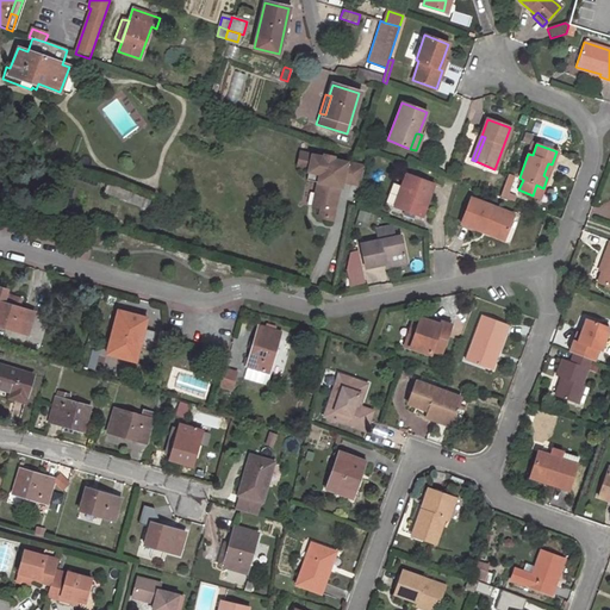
[(360,186),(365,167),(300,153),(298,167),(309,169),(306,180),(317,182),(316,194),(319,194),(317,207),(321,209),(319,217),(332,221),(340,187),(342,187),(343,182),(360,186)]
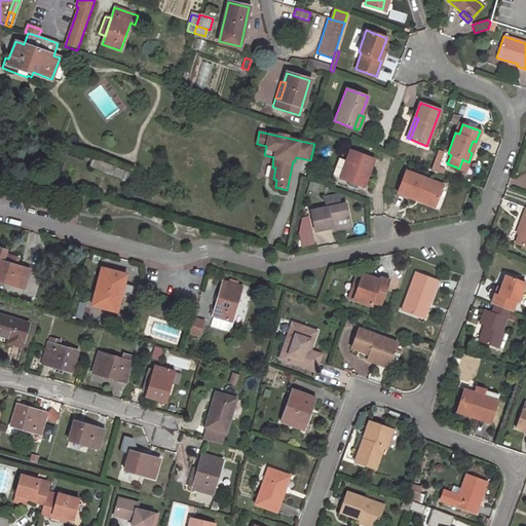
[(363,187),(373,159),(350,150),(340,178),(363,187)]
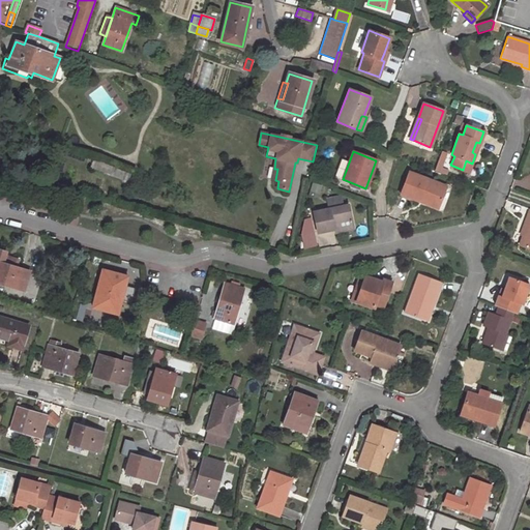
[(112,166),(92,159),(91,163),(89,168),(109,175),(112,166)]
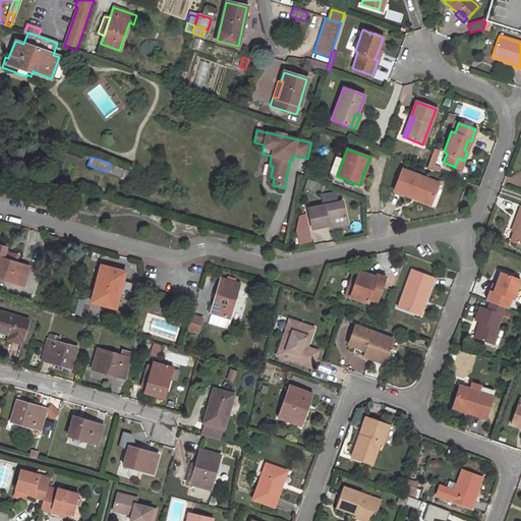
[(461,169),(464,161),(458,158),(455,167),(461,169)]
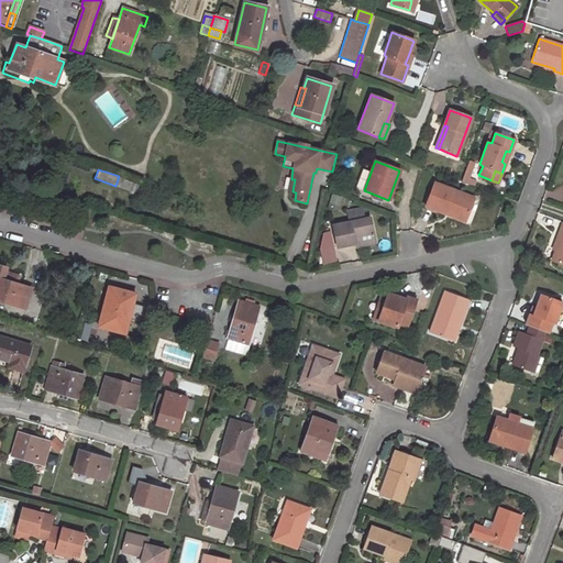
[(132,181),(119,176),(116,186),(129,190),(132,181)]
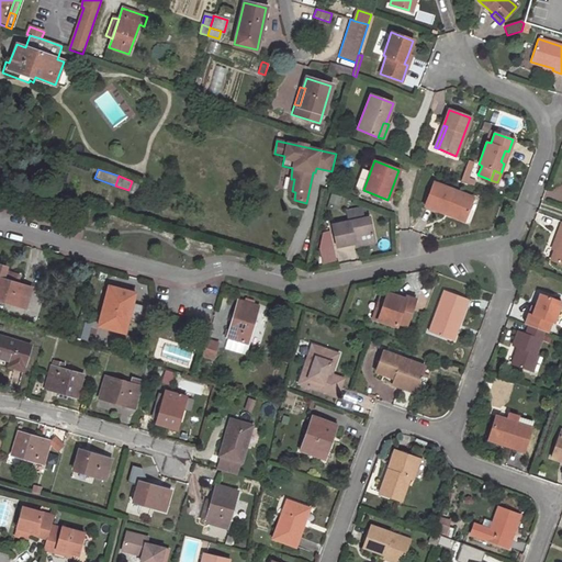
[(127,192),(135,195),(139,183),(132,181),(128,190),(127,192)]
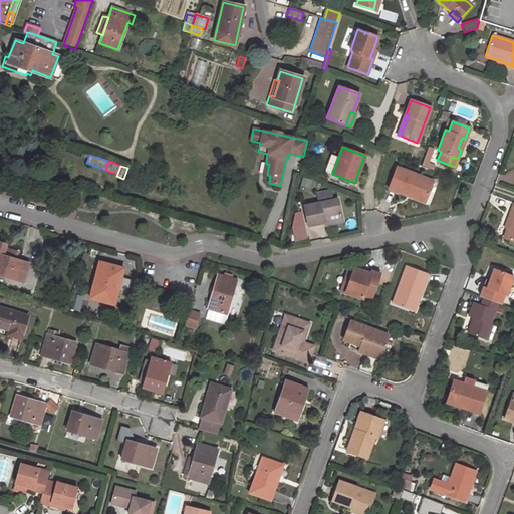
[(407,192),(426,200),(432,181),(396,167),(388,189),(406,195),(407,192)]
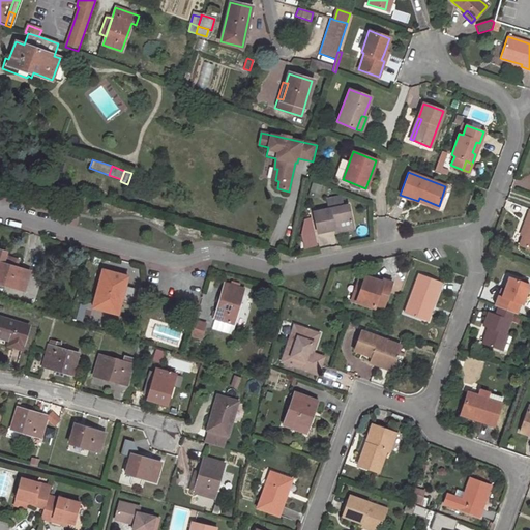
[(85,196),(77,194),(76,198),(74,203),(82,205),(85,196)]
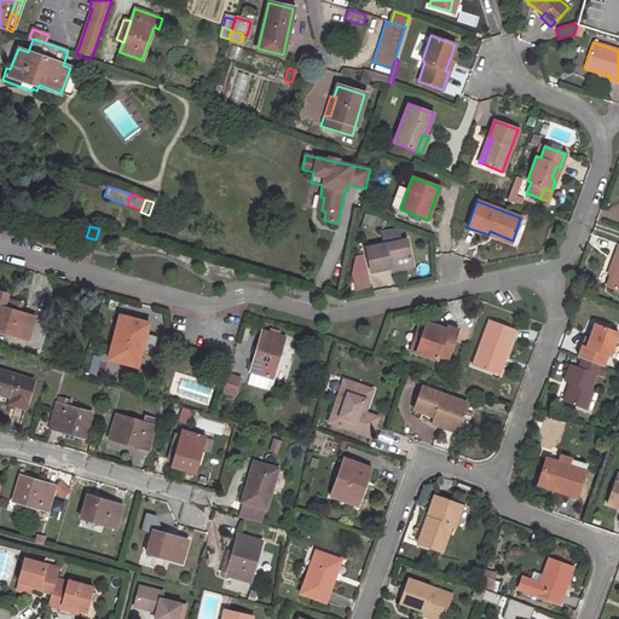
[(385,244),(399,241),(397,230),(382,233),(385,244)]
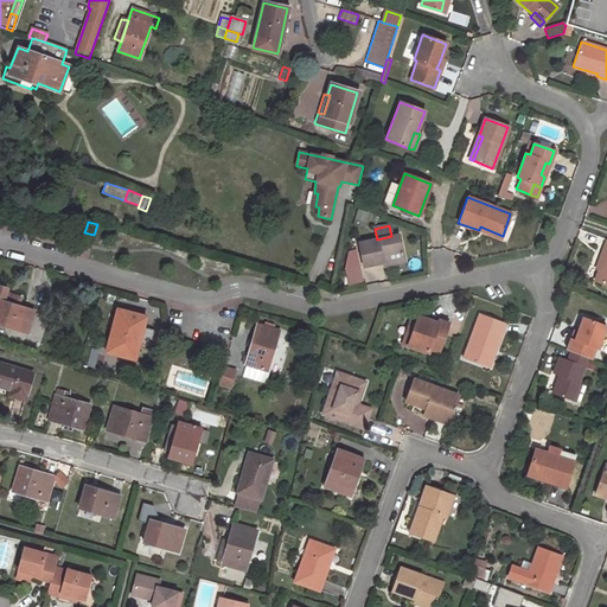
[(502,238),(503,236),(480,227),(479,230),(502,238)]
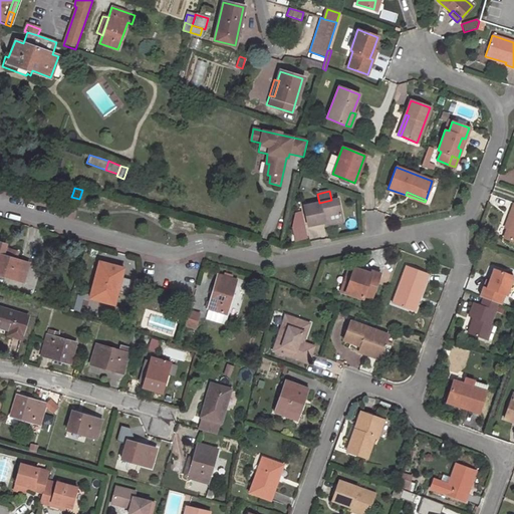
[(323,222),(340,218),(337,199),(331,200),(319,203),(303,207),(307,225),(323,222)]
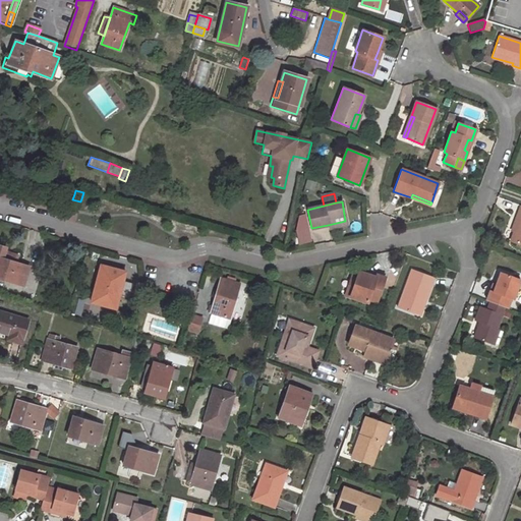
[(520,206),(512,228),(515,229),(511,241),(520,244),(520,206)]
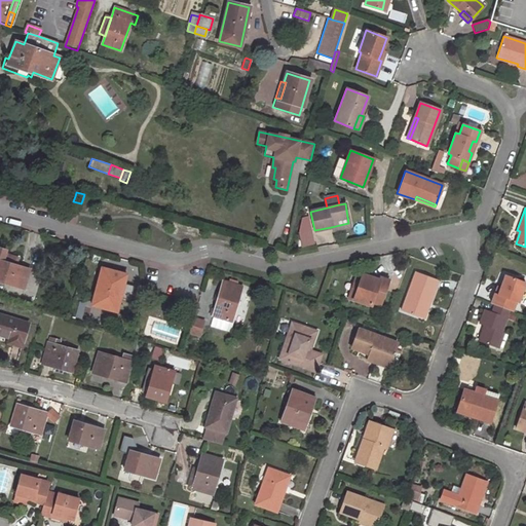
[(300,248),(313,245),(307,216),(300,218),(297,232),(300,248)]
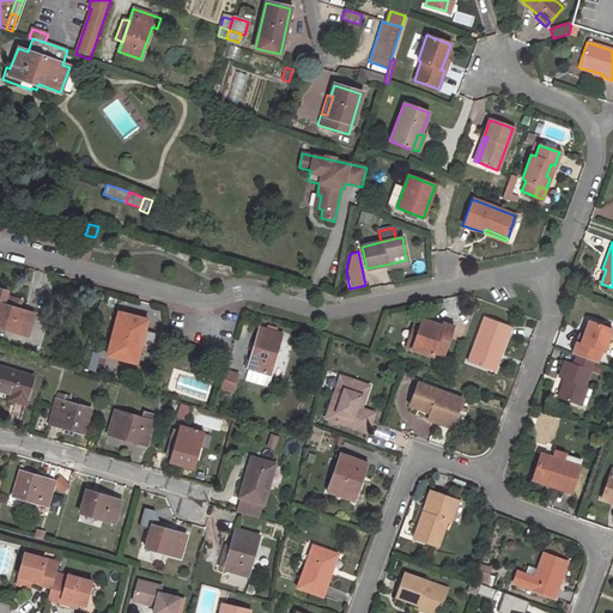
[(0,327),(26,337),(34,314),(18,310),(2,305),(5,296),(7,291),(0,289),(0,327)]
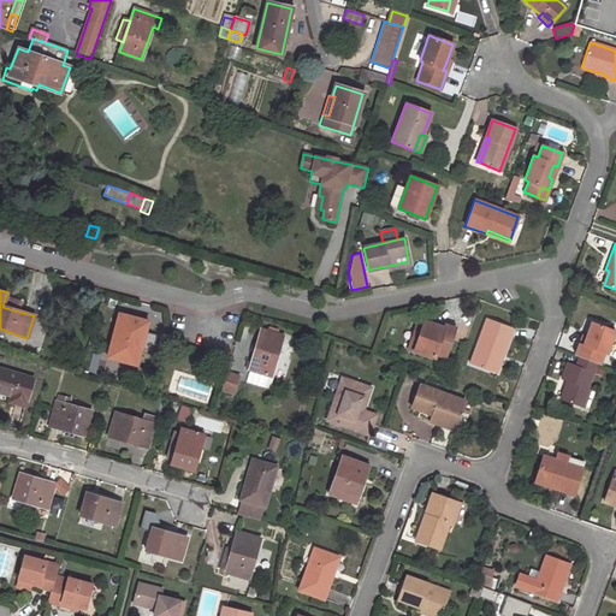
[(3,307),(18,312),(21,302),(5,297),(3,307)]
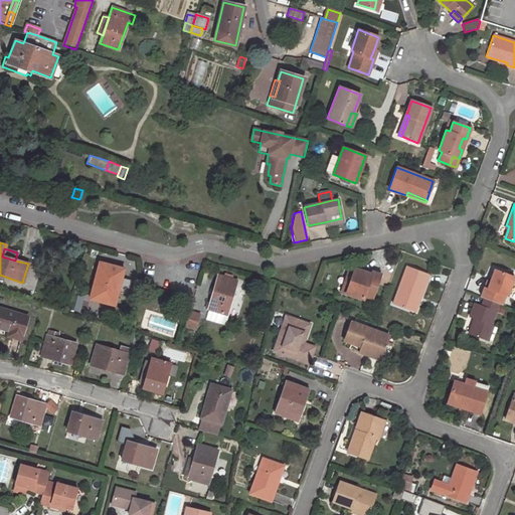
[(122,278),(124,270),(100,263),(91,298),(115,305),(118,292),(122,278)]
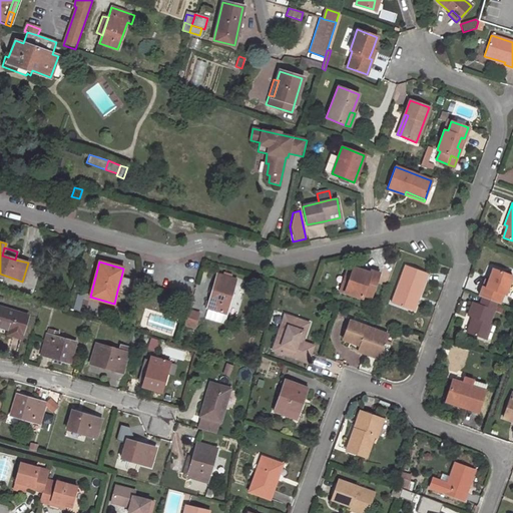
[(413,294),(419,296),(427,274),(405,266),(392,303),(407,309),(413,294)]
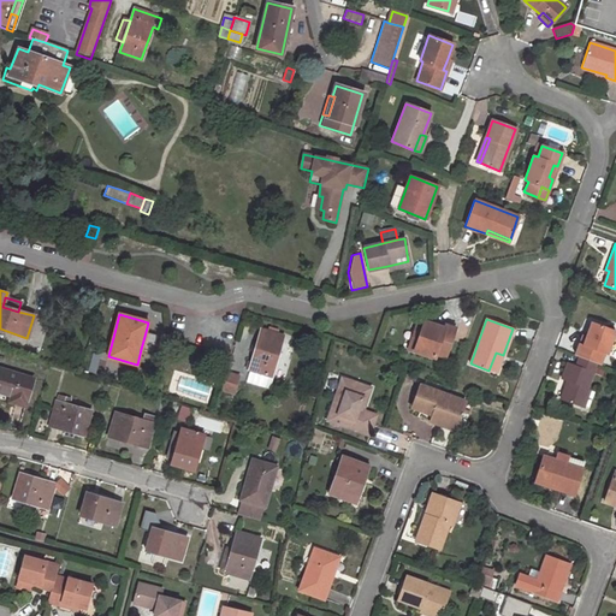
[(455,329),(445,325),(444,329),(432,324),(424,320),(421,326),(413,350),(434,359),(436,355),(444,357),(455,329)]
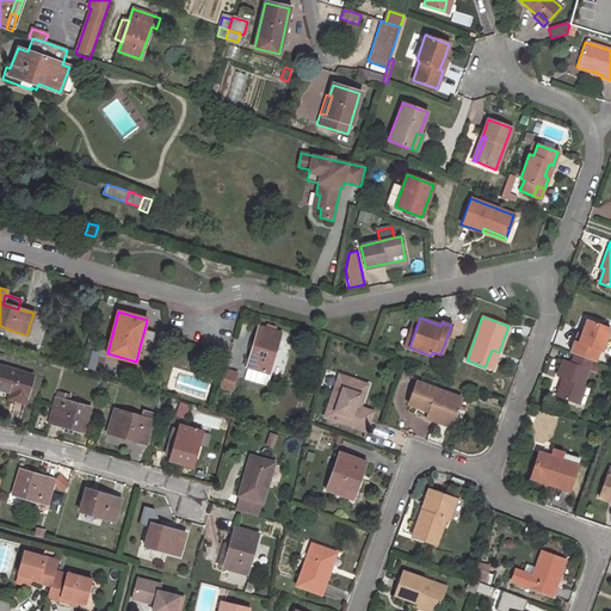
[(574,341),(571,353),(574,355),(591,360),(593,362),(598,351),(600,351),(609,328),(587,320),(581,334),(579,343),(574,341)]
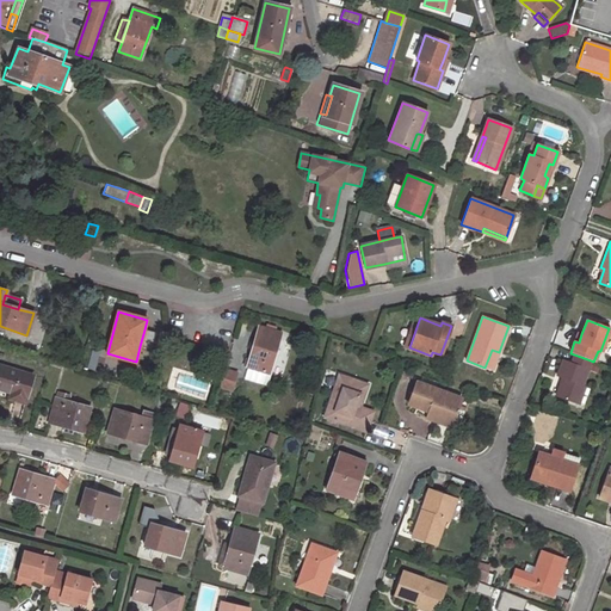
[(409,347),(418,323),(413,322),(405,345),(409,347)]
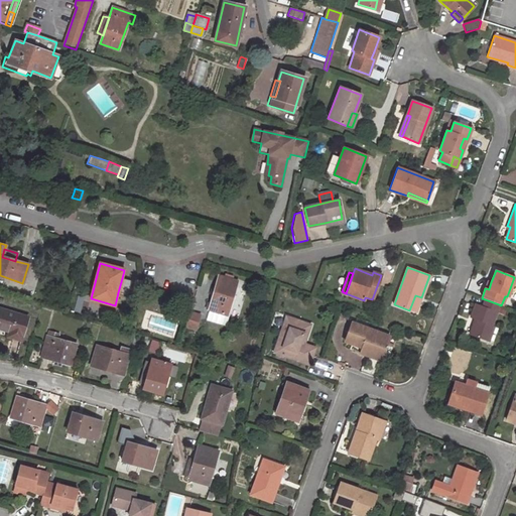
[(227,315),(237,281),(218,276),(208,309),(210,310),(227,315)]
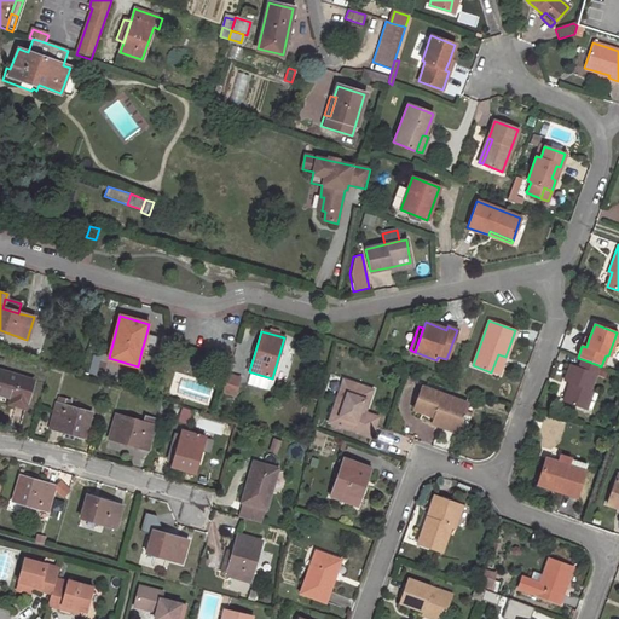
[(157,337),(146,334),(142,351),(152,354),(157,337)]
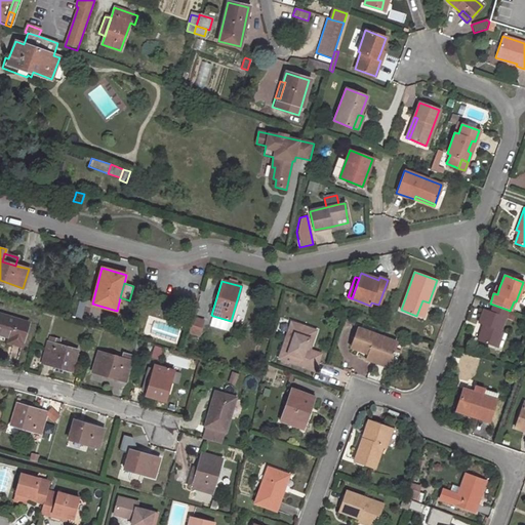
[(82,318),(86,303),(78,300),(74,316),(82,318)]
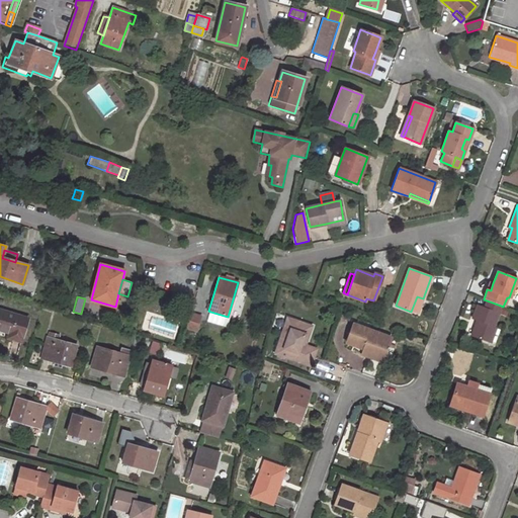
[(417,314),(423,298),(417,296),(411,312),(417,314)]
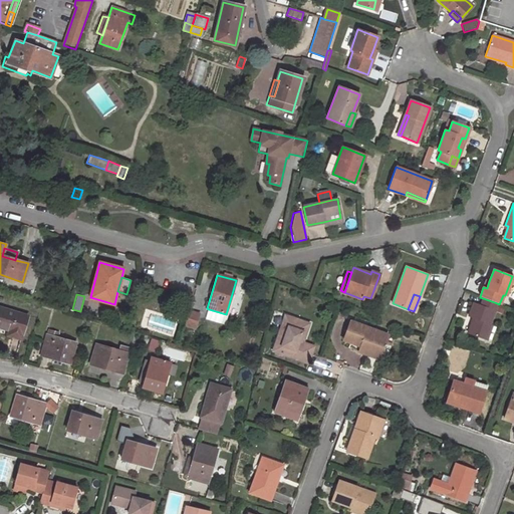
[(497,303),(483,298),(480,305),(473,302),(468,317),(473,318),(468,333),(487,340),(492,324),(490,324),(497,303)]
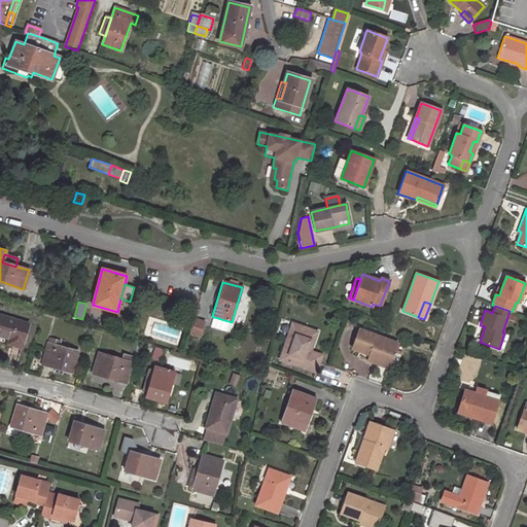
[(0,336),(9,339),(13,340),(12,345),(22,348),(29,324),(0,315),(0,336)]
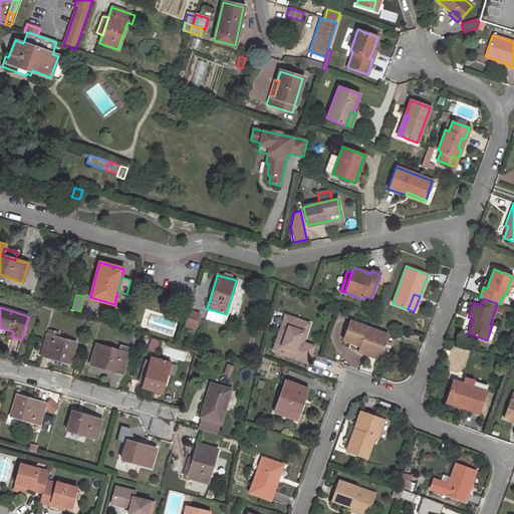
[(226,314),(209,309),(207,317),(224,322),(227,314),(226,314)]
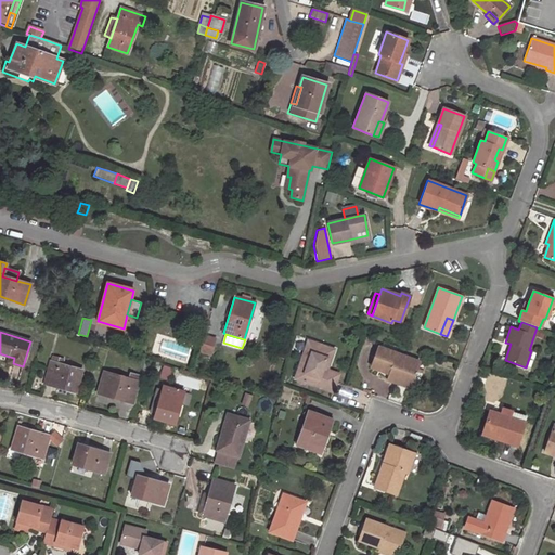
[(214,339),(203,336),(198,351),(209,355),(214,339)]
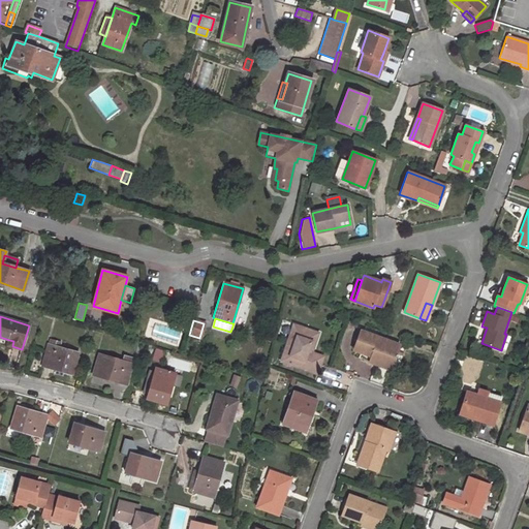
[(310,344),(314,332),(293,324),(281,361),(316,373),(319,363),(308,359),(311,352),(313,345),(310,344)]
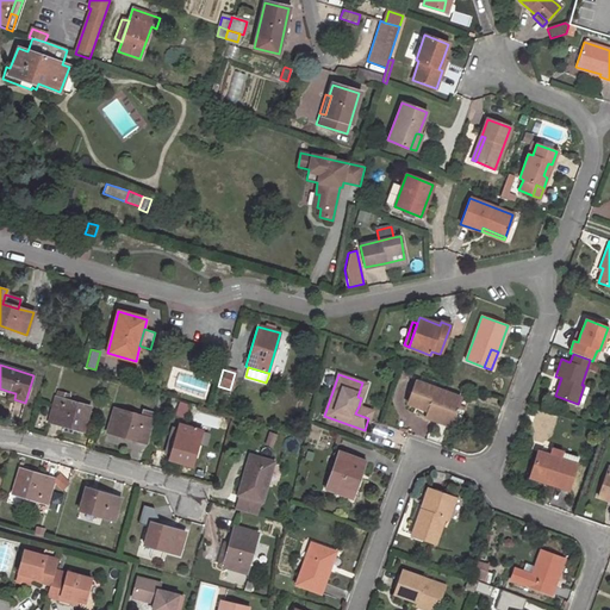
[(440,414),(453,418),(460,398),(416,381),(408,403),(424,409),(425,405),(430,406),(429,410),(427,417),(437,421),(440,414)]
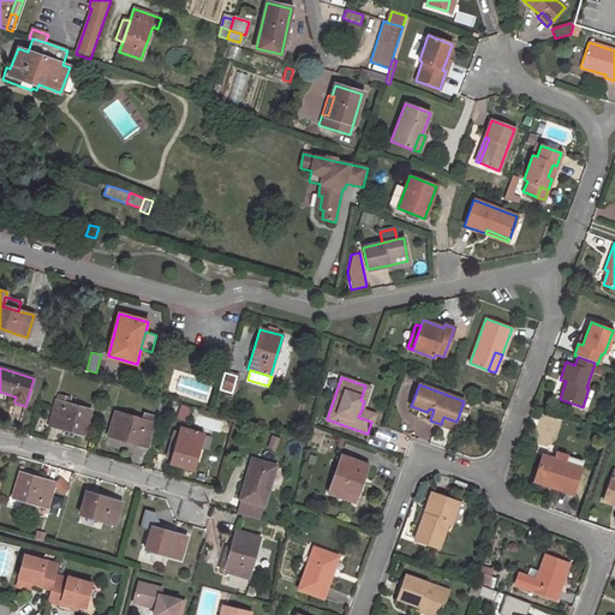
[(66,430),(73,433),(83,435),(90,411),(69,405),(70,398),(57,394),(49,424),(58,427),(58,428),(66,430)]
